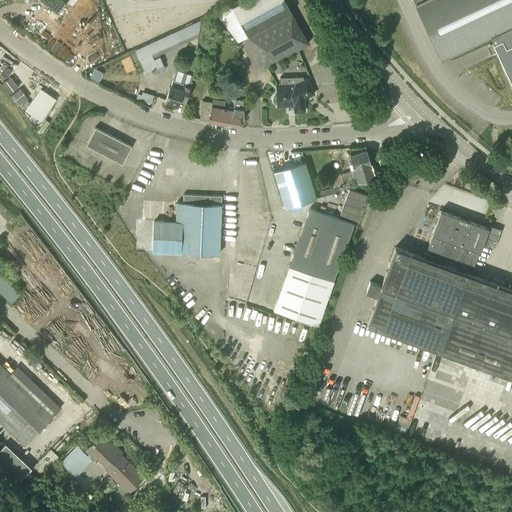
[(40,0),(57,13),(67,1),(64,0),(40,0)]
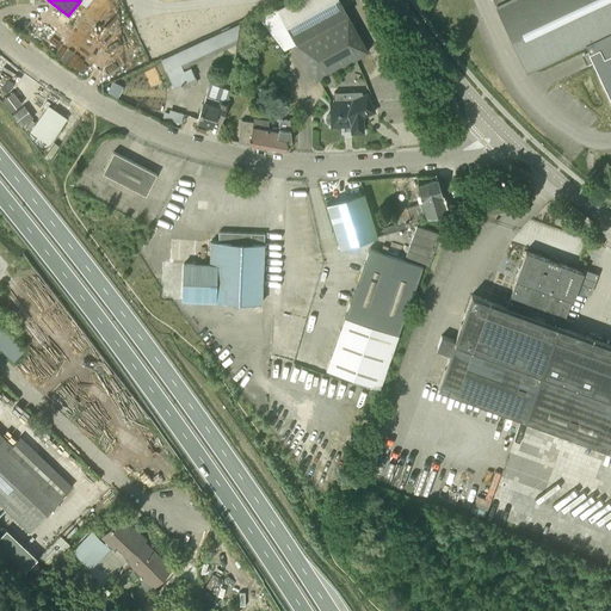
[(290,0),(276,7),(296,43),(349,14),(340,0),(290,0)]
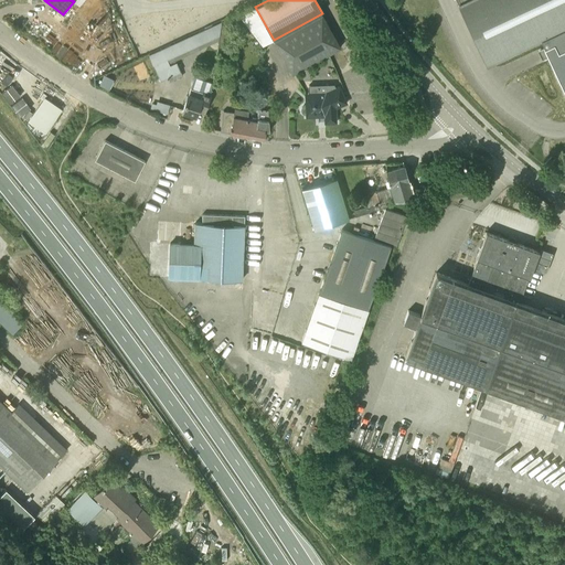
[(564,0),(456,0),(487,65),(541,40),(564,92),(564,0)]
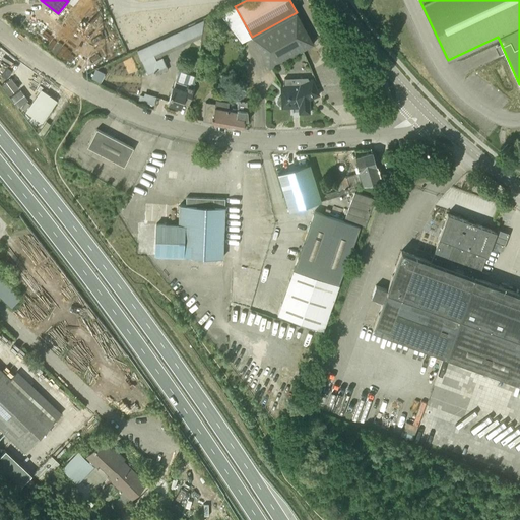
[(297,12),(252,37),(269,68),(314,44),(297,12)]
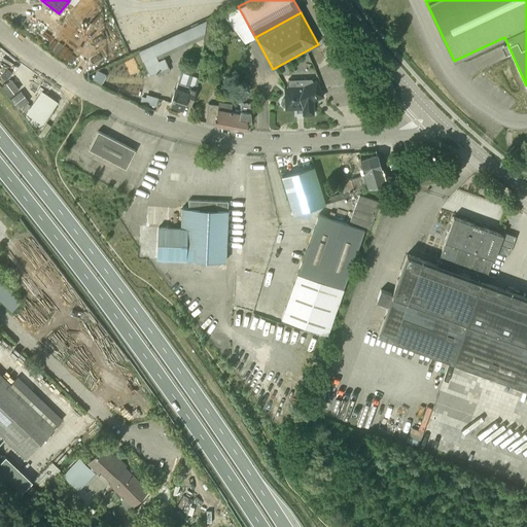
[(206,19),(204,38),(202,50),(211,50),(215,13),(206,19)]
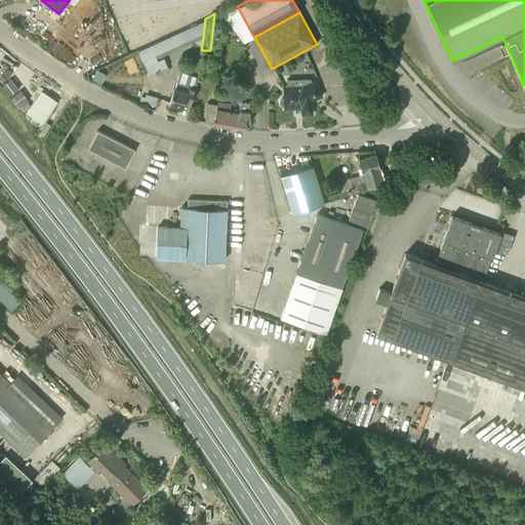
[(157,58),(203,38),(205,18),(138,51),(140,59),(143,59),(149,75),(158,71),(160,75),(170,71),(164,59),(158,62),(157,58)]
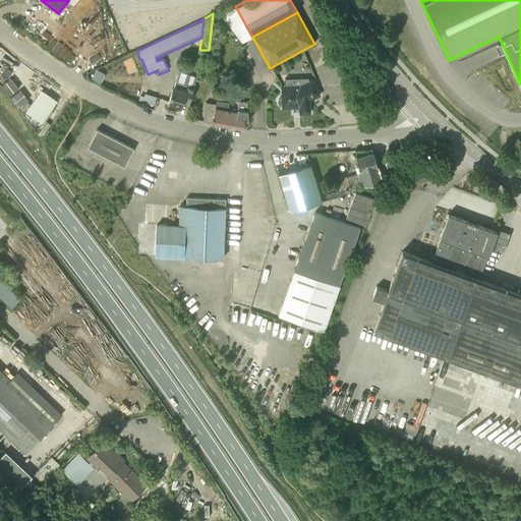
[(8,68),(2,75),(6,79),(12,71),(8,68)]
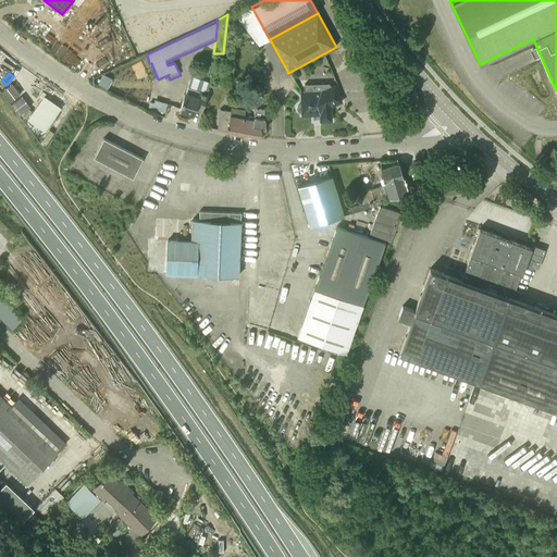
[(102,74),(98,84),(107,88),(112,78),(102,74)]
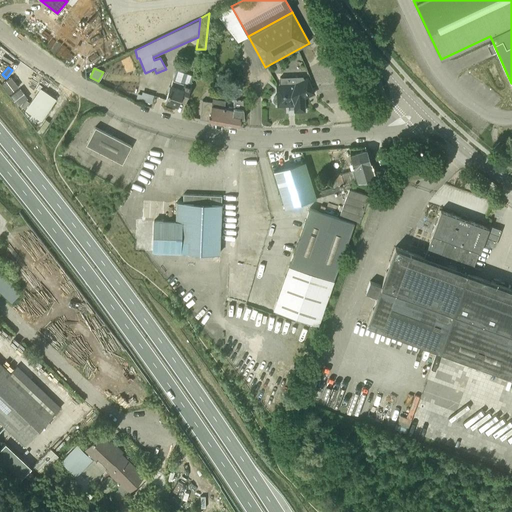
[(175,70),(172,79),(165,101),(177,105),(178,101),(185,103),(191,85),(192,75),(175,70)]
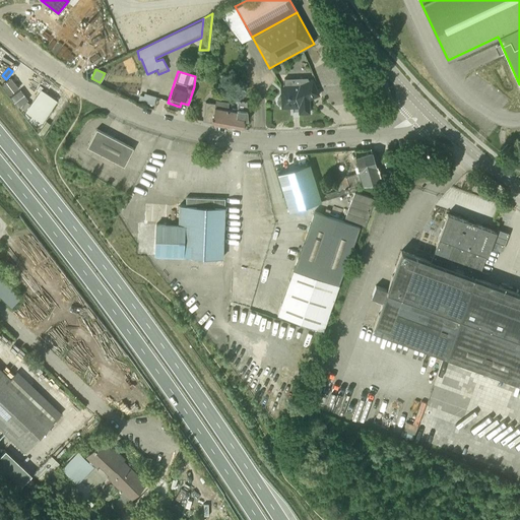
[(219,86),(231,86),(231,80),(229,79),(229,76),(220,76),(220,79),(219,79),(219,86)]
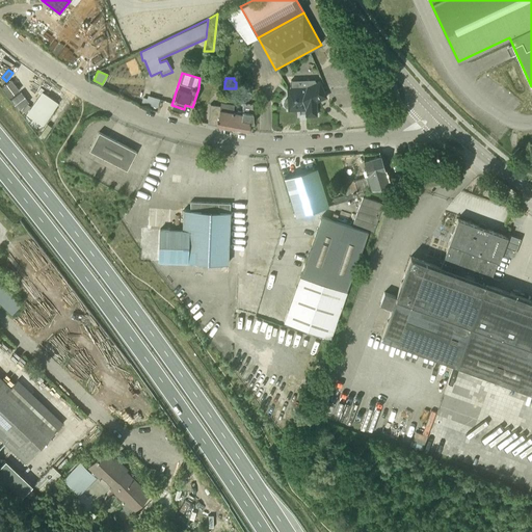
[(9,97),(20,89),(11,79),(1,87),(9,97)]
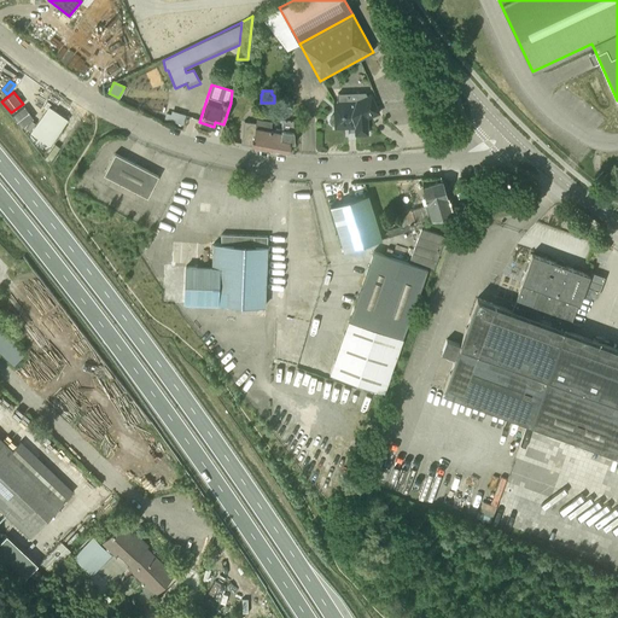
[(334,126),(334,128),(349,128),(349,126),(355,126),(355,135),(368,134),(367,118),(379,114),(372,94),(359,100),(359,101),(338,103),(338,112),(334,112),(334,115),(333,116),(332,116),(331,117),(330,117),(330,118),(330,120),(330,121),(330,122),(330,123),(331,124),(332,124),(333,126),(334,126)]
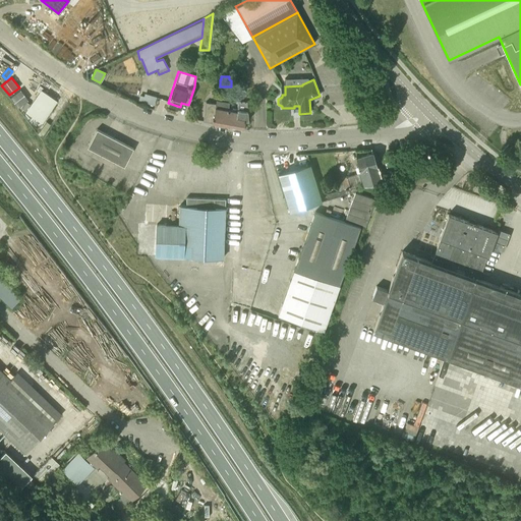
[(20,91),(10,98),(18,107),(27,100),(20,91)]
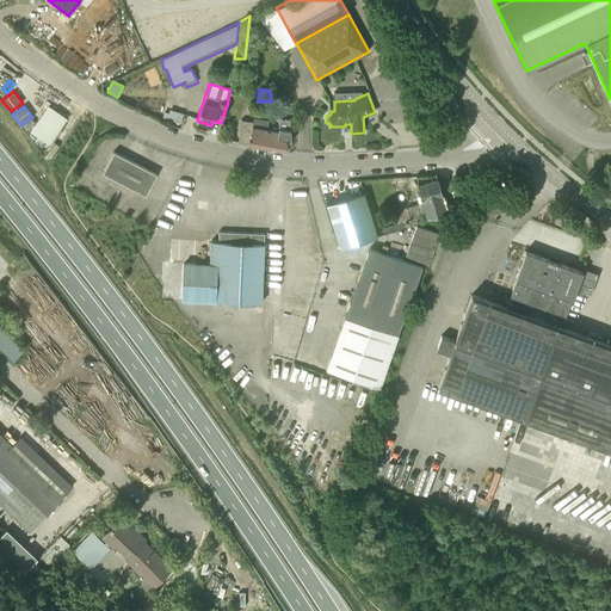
[(67,118),(51,107),(34,133),(49,144),(67,118)]
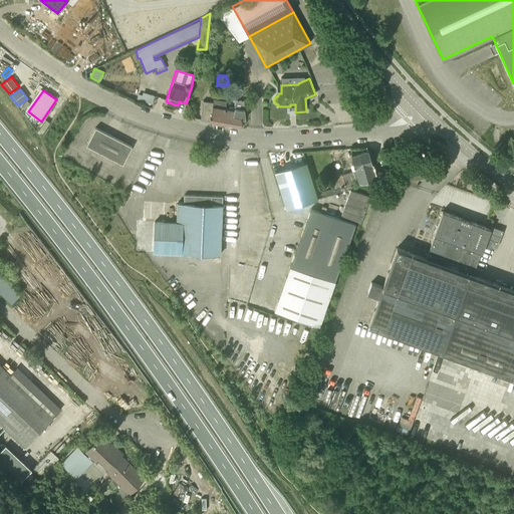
[(141,91),(139,99),(155,102),(156,94),(141,91)]
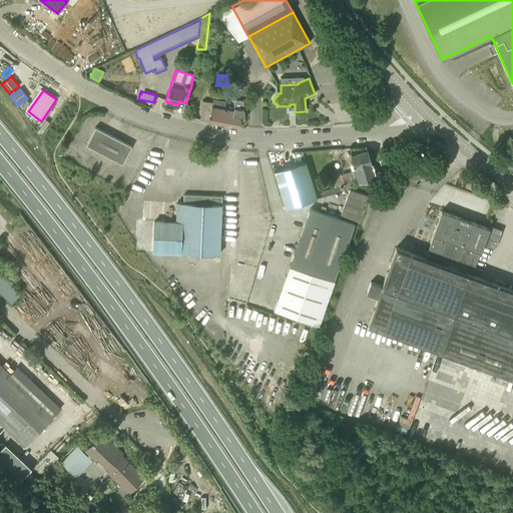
[(223,115),(224,108),(225,100),(212,98),(212,102),(203,101),(200,116),(210,118),(209,122),(226,125),(228,116),(223,115)]
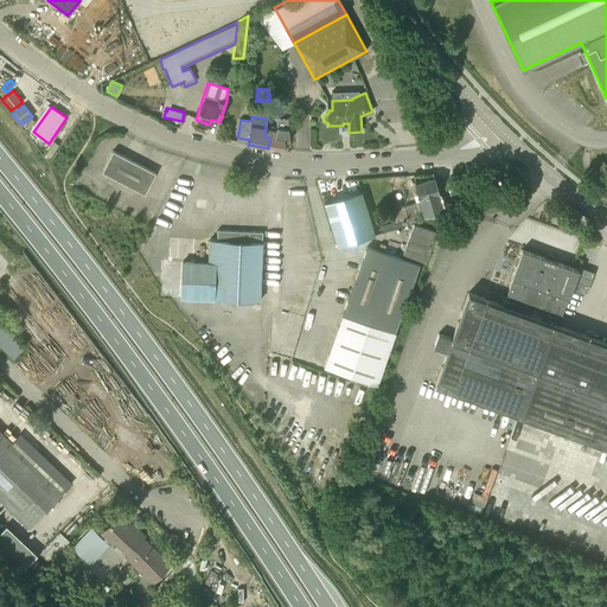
[(270,138),(268,148),(285,151),(286,140),(289,141),(288,119),(278,117),(275,127),(270,127),(270,129),(266,128),(264,136),(270,138)]
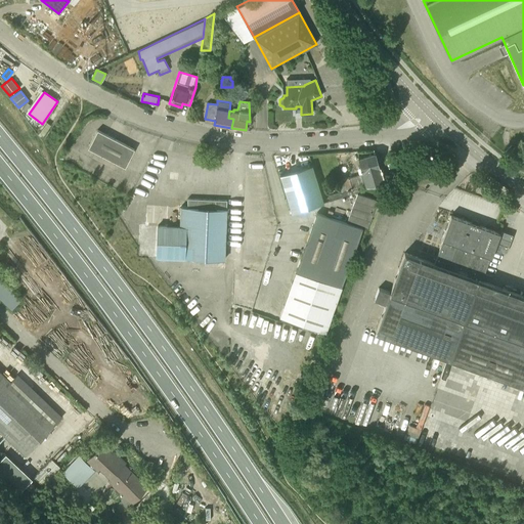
[(125,168),(134,149),(97,130),(88,148),(125,168)]
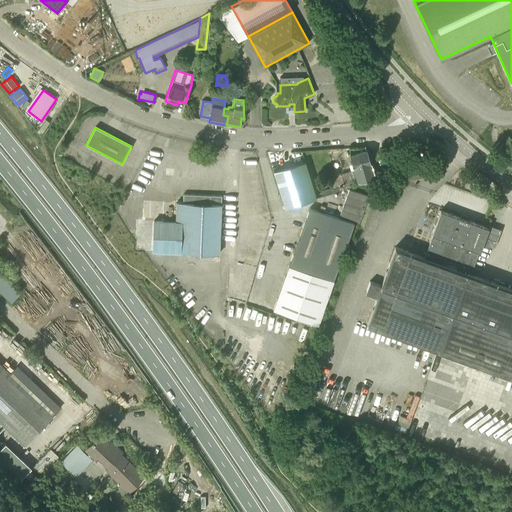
[(358,181),(365,179),(374,177),(366,149),(350,154),(354,167),(351,168),(352,171),(335,175),(335,178),(331,181),(333,187),(320,191),(322,197),(351,188),(349,183),(358,180),(358,181)]
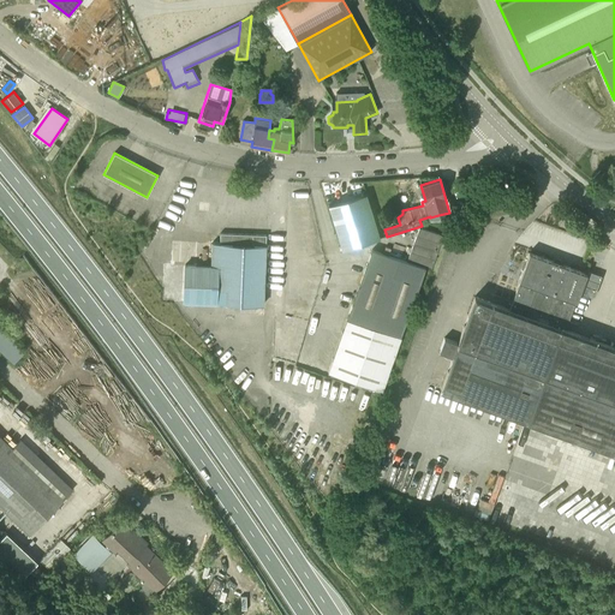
[(366,193),(329,206),(342,250),(380,238),(366,193)]
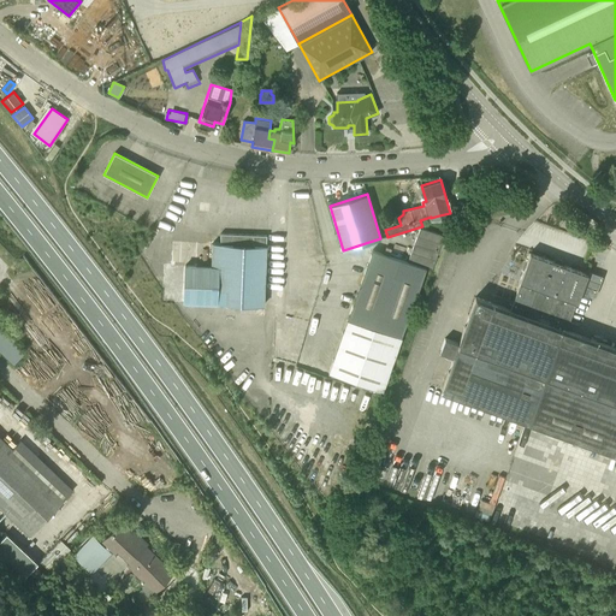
[(419,229),(408,261),(431,270),(443,238),(419,229)]
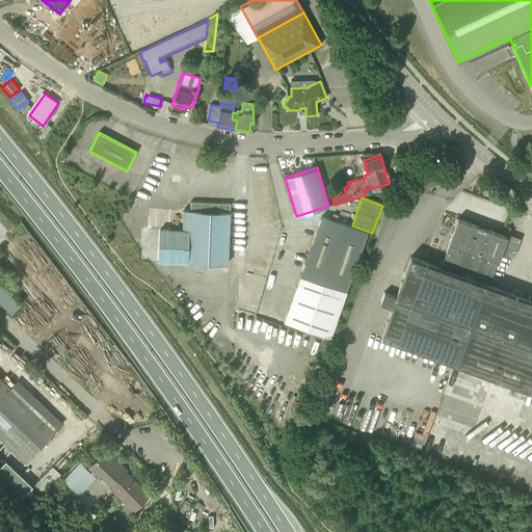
[(160,261),(228,264),(231,204),(190,202),(190,211),(184,210),(183,230),(161,229),(160,261)]
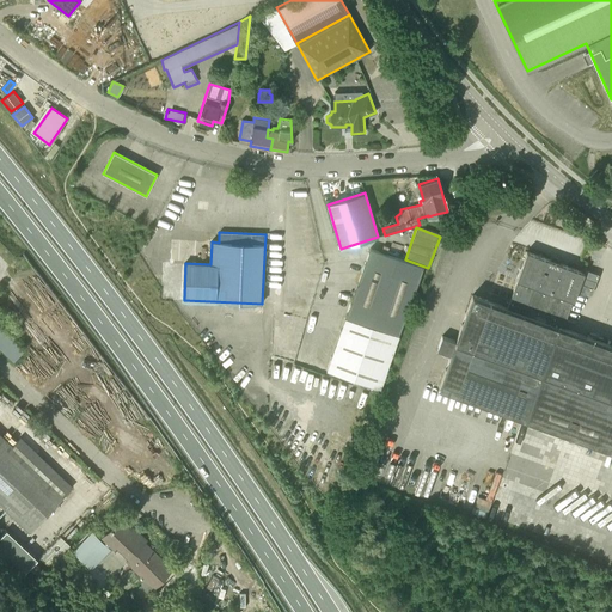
[(369,249),(340,332),(326,371),(379,390),(380,389),(395,348),(423,268),(369,249)]
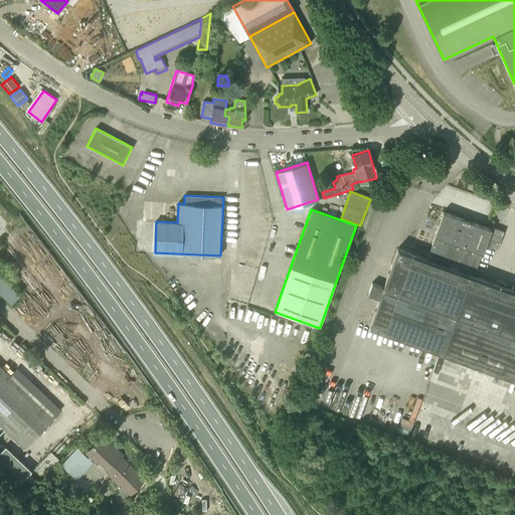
[(491,229),(467,220),(443,211),(435,235),(436,236),(426,260),(397,248),(369,327),(421,345),(514,378),(514,291),(474,277),(482,252),(483,253),(491,229)]
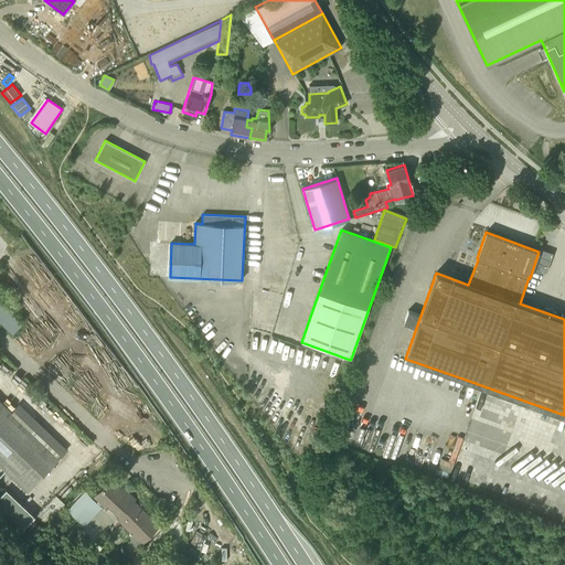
[(542,248),(539,262),(550,264),(553,251),(542,248)]
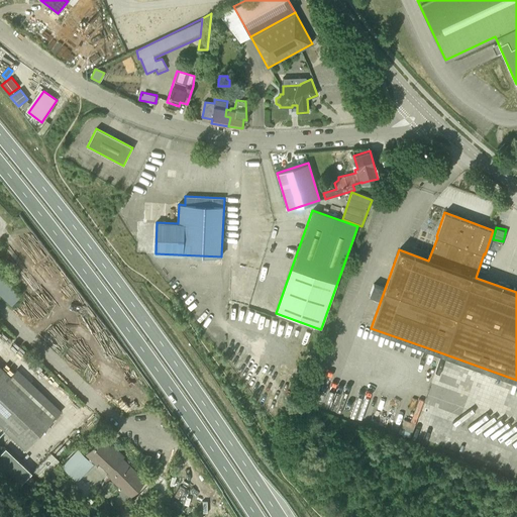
[(0,276),(0,293),(12,305),(20,296),(0,276)]
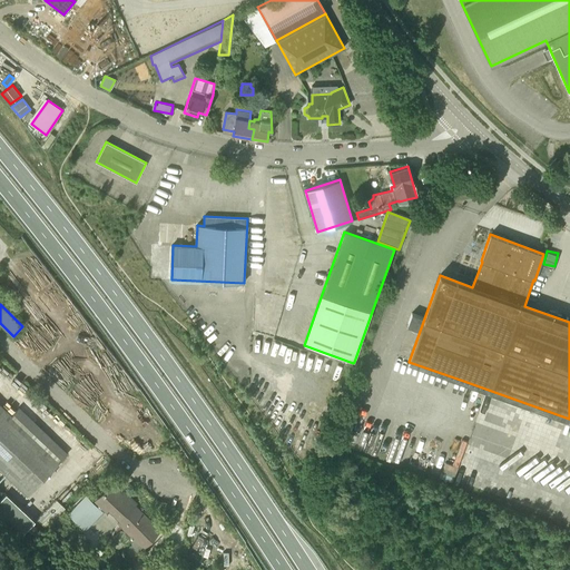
[(59,463),(48,452),(0,405),(0,468),(28,495),(51,471),(59,463)]
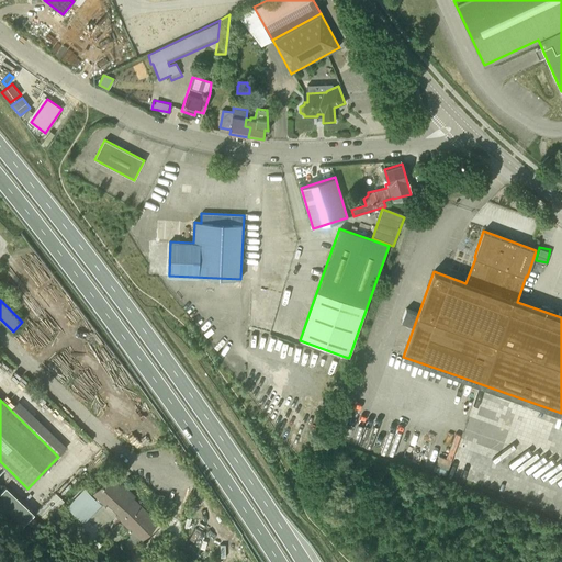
[(110,476),(102,484),(93,494),(85,485),(64,507),(83,526),(91,517),(103,527),(114,515),(131,531),(141,540),(157,523),(132,498),(134,496),(122,484),(121,486),(110,476)]
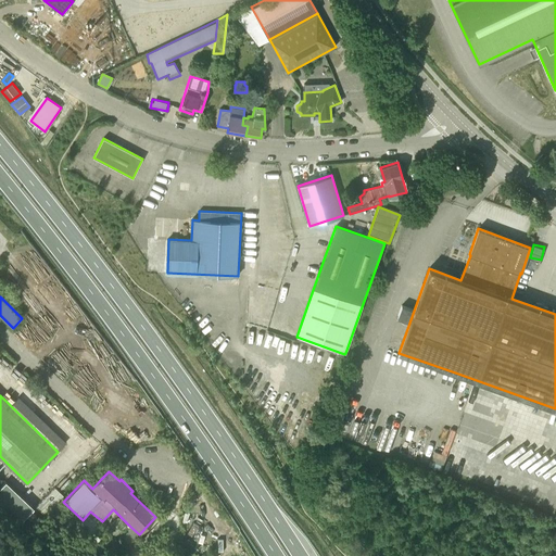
[(5,481),(0,487),(0,498),(22,520),(34,508),(5,481)]
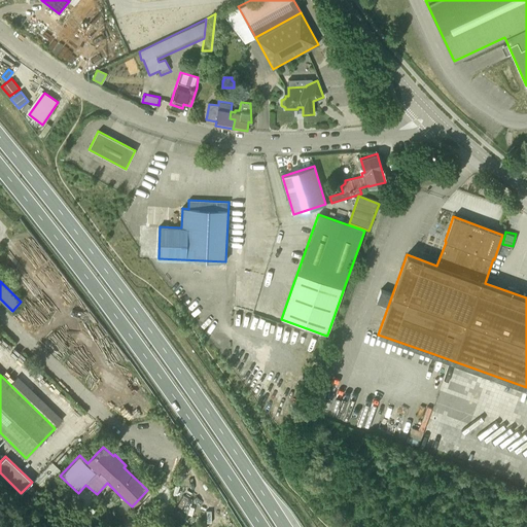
[(51,461),(34,480),(42,488),(60,469),(51,461)]
